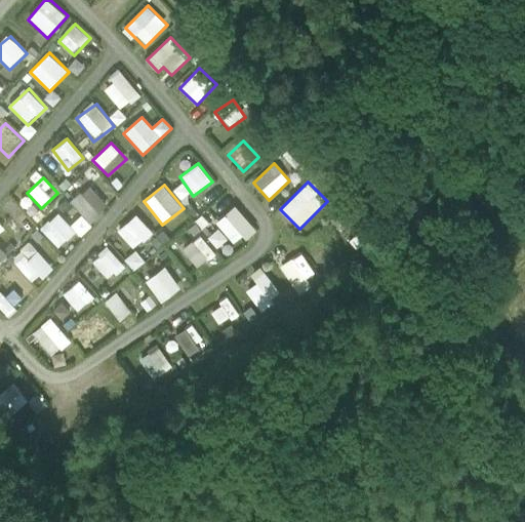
[(92,223),(109,205),(87,186),(72,204),(92,223)]
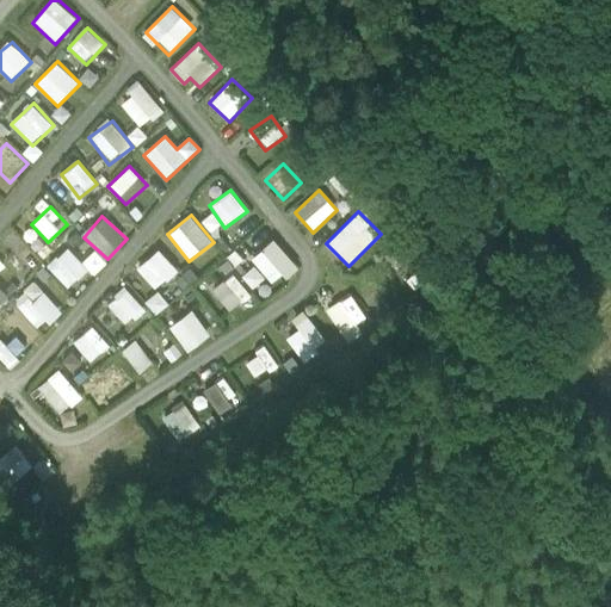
[(14,234),(2,242),(23,271),(35,262),(14,234)]
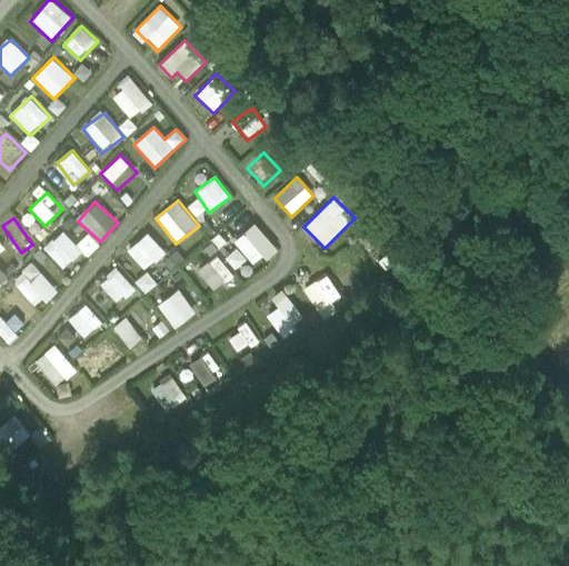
[(235,237),(251,266),(276,250),(259,222),(235,237)]
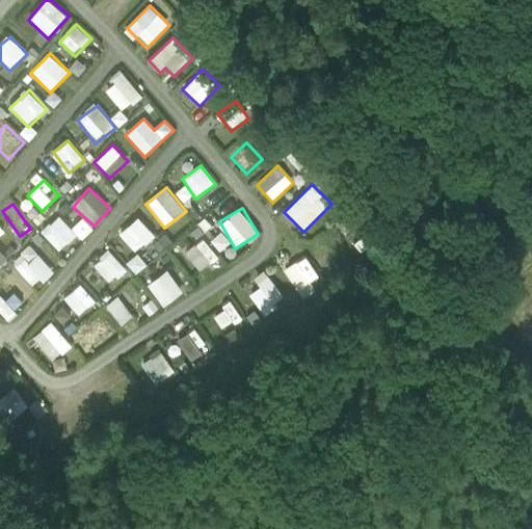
[(2,215),(0,216),(0,223),(12,239),(18,234),(2,215)]
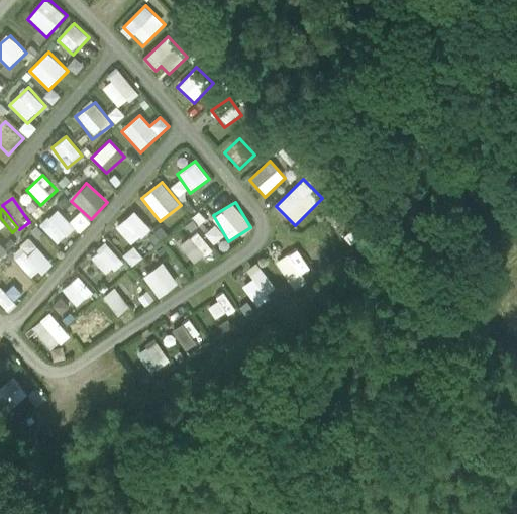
[(55,244),(88,223),(82,213),(67,222),(60,211),(40,223),(55,244)]
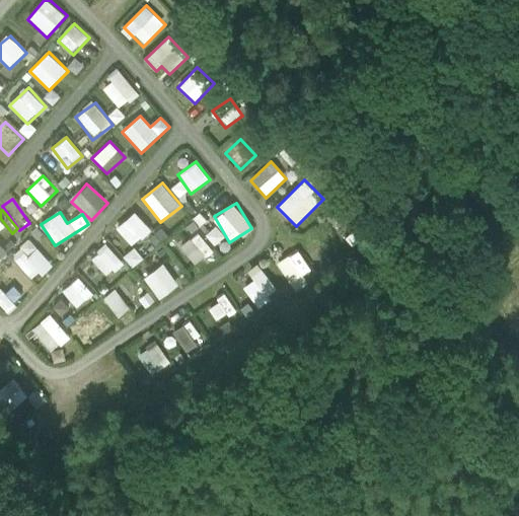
[(135,212),(115,230),(132,247),(151,229),(135,212)]
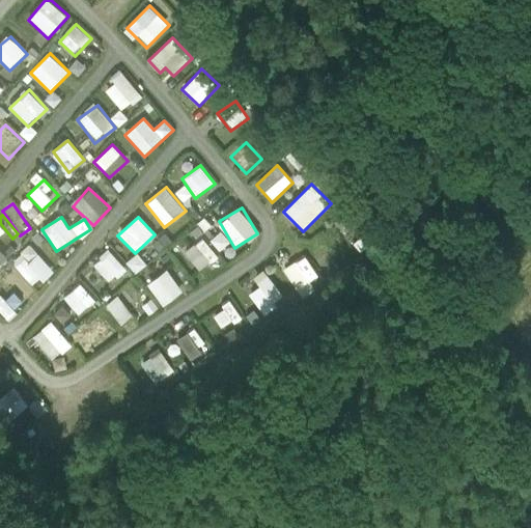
[(223,232),(211,241),(217,251),(229,243),(223,232)]
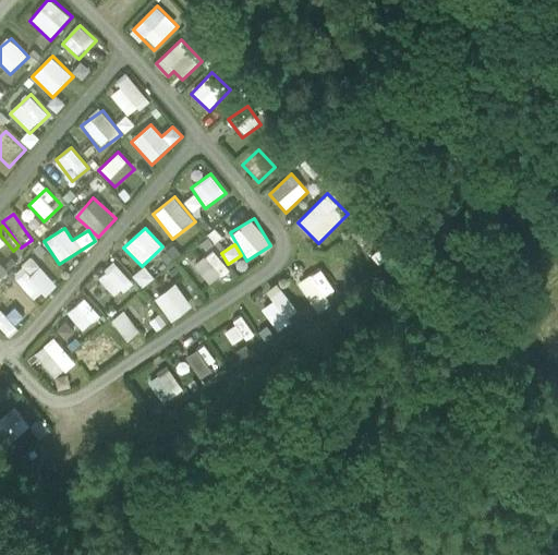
[(215,250),(194,266),(209,286),(230,269),(215,250)]
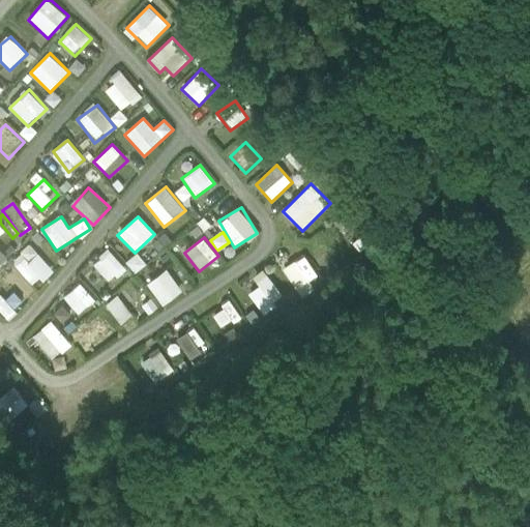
[(11,261),(32,287),(53,271),(31,244),(11,261)]
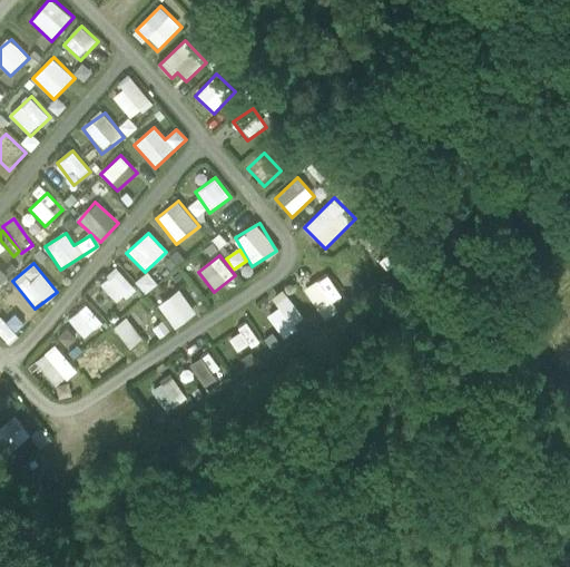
[(117,305),(134,289),(116,270),(98,286),(117,305)]
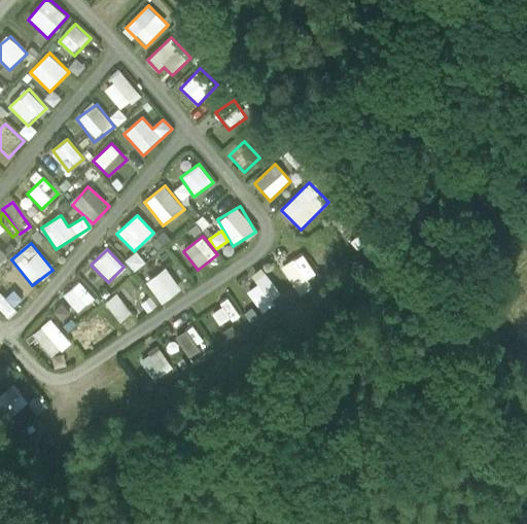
[(125,262),(133,273),(143,265),(135,253),(125,262)]
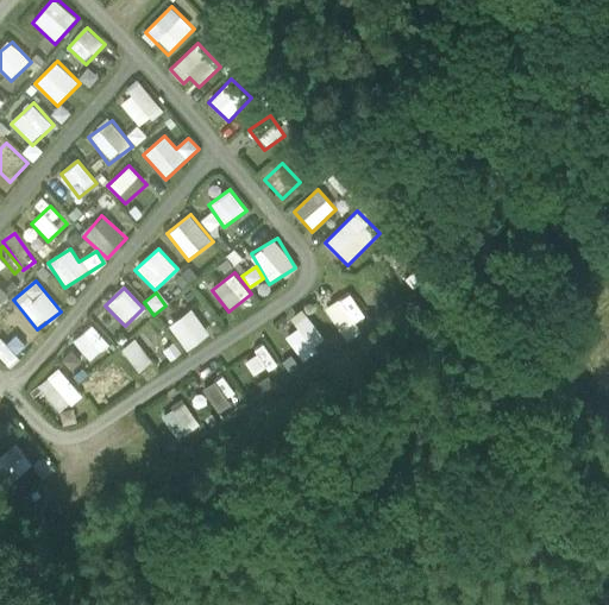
[(358,334),(352,323),(362,319),(349,294),(324,308),(343,342),(358,334)]
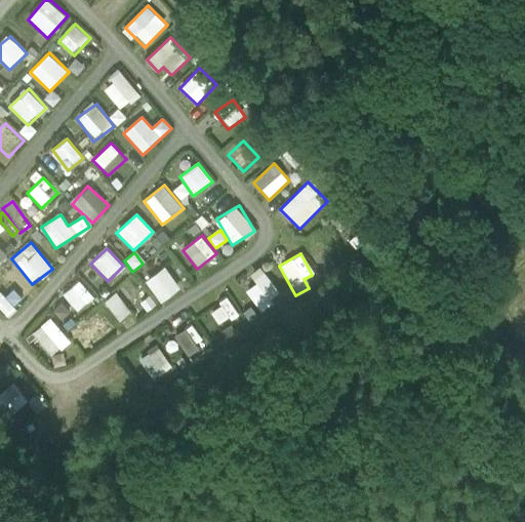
[(164,267),(145,281),(160,304),(180,289),(164,267)]
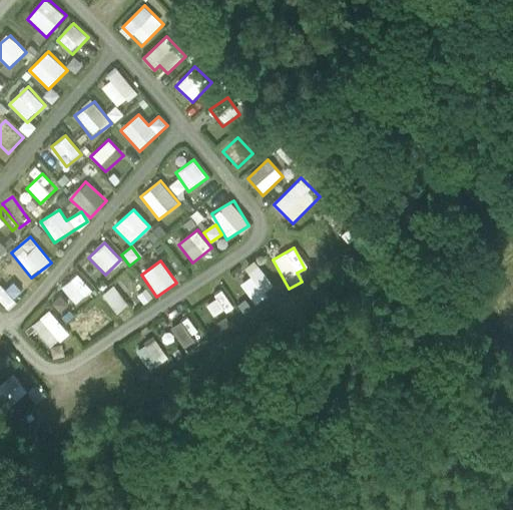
[(257,262),(244,267),(250,279),(240,284),(249,302),(271,291),(257,262)]
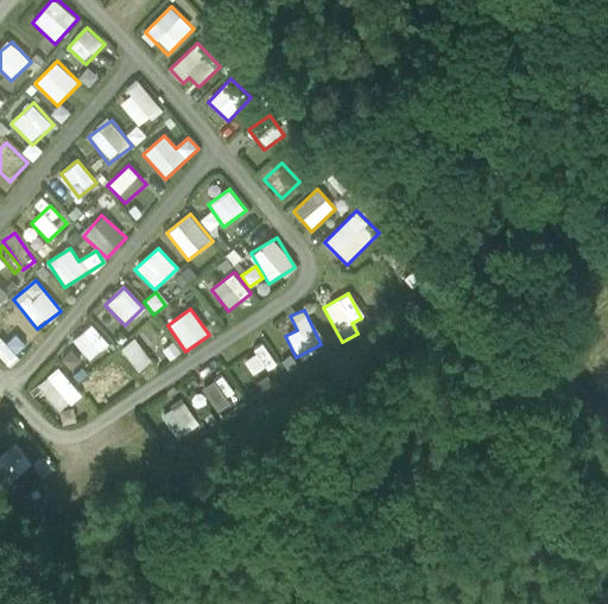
[(74,342),(93,364),(113,348),(95,325),(74,342)]
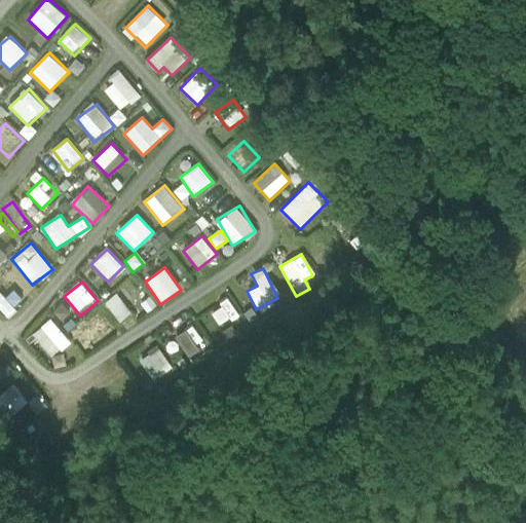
[(210,310),(216,325),(236,316),(231,302),(210,310)]
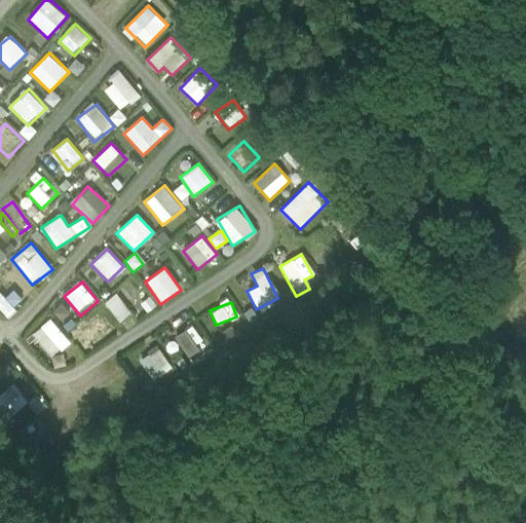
[(77,332),(86,345),(108,330),(99,316),(77,332)]
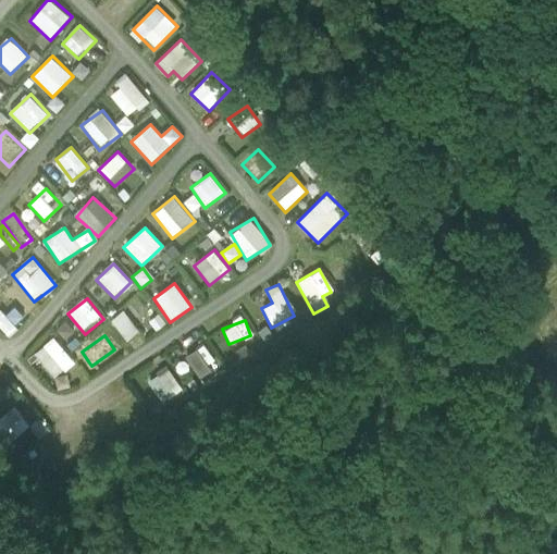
[(53,336),(33,354),(53,380),(74,362),(53,336)]
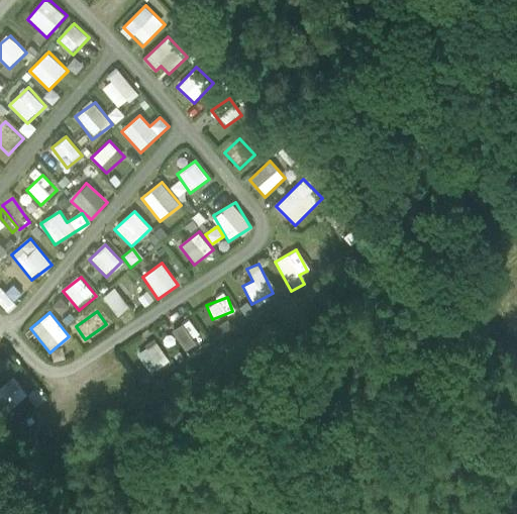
[(158,343),(136,352),(145,372),(166,363),(158,343)]
